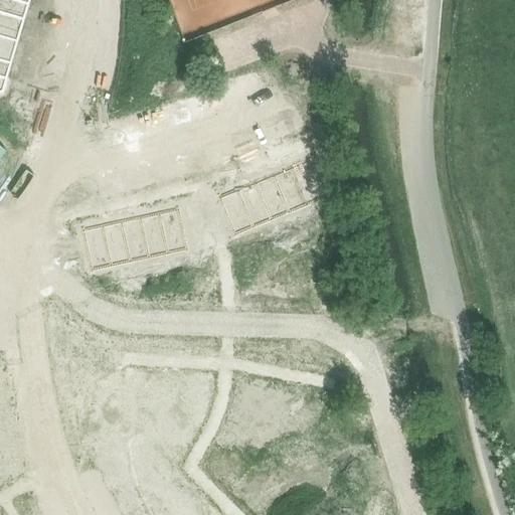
[(0,0),(0,78),(7,80),(29,4),(21,1),(21,0),(0,0)]
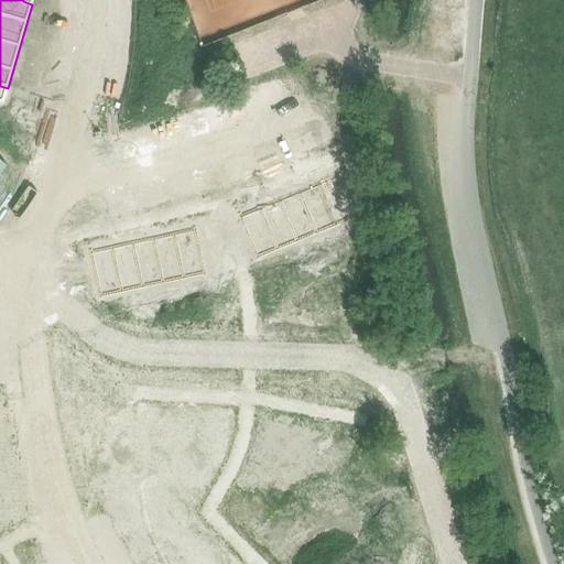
[(337,172),(318,181),(336,224),(356,215),(356,217),(357,216),(338,171),(337,171),(337,172)]
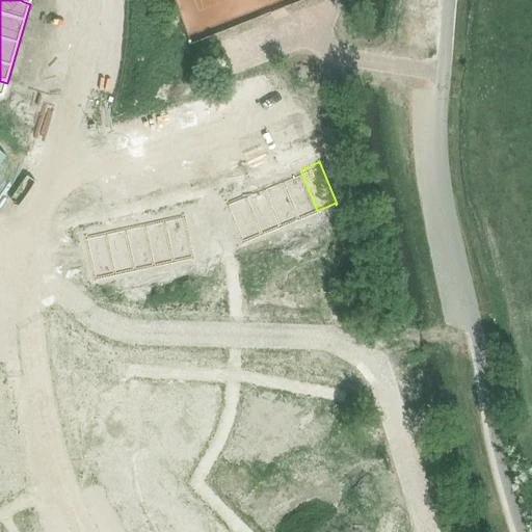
[(300,170),(282,178),(298,218),(317,211),(300,170)]
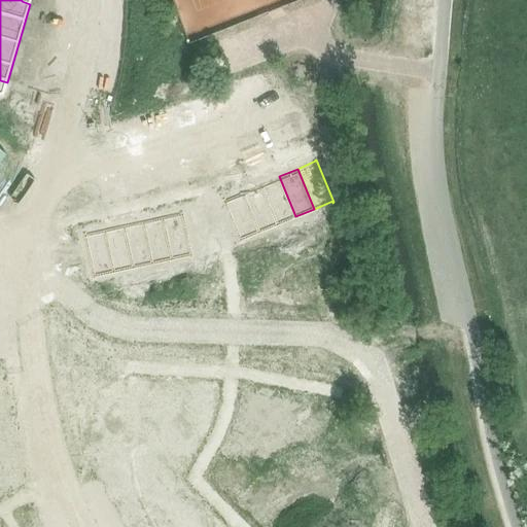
[(279,176),(260,184),(277,224),(295,216),(279,176)]
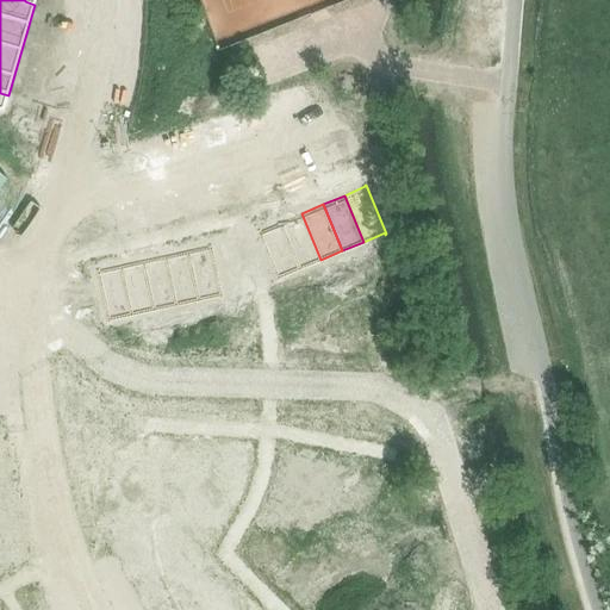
[(302,213),(280,222),(299,268),(321,260),(302,213)]
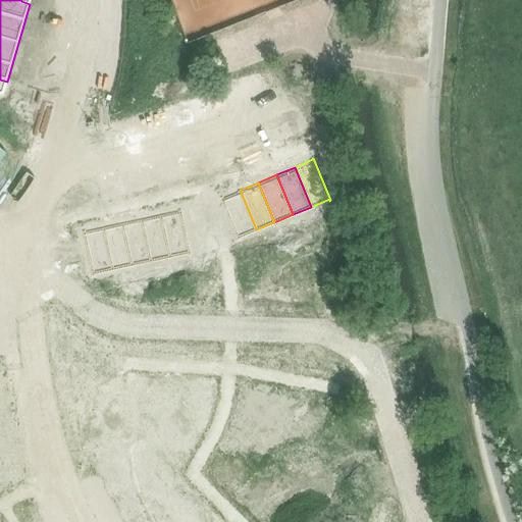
[(220,196),(219,196),(221,201),(224,208),(227,216),(230,223),(233,230),(237,238),(237,239),(239,239),(238,237),(256,229),(240,190),(221,197),(220,196)]
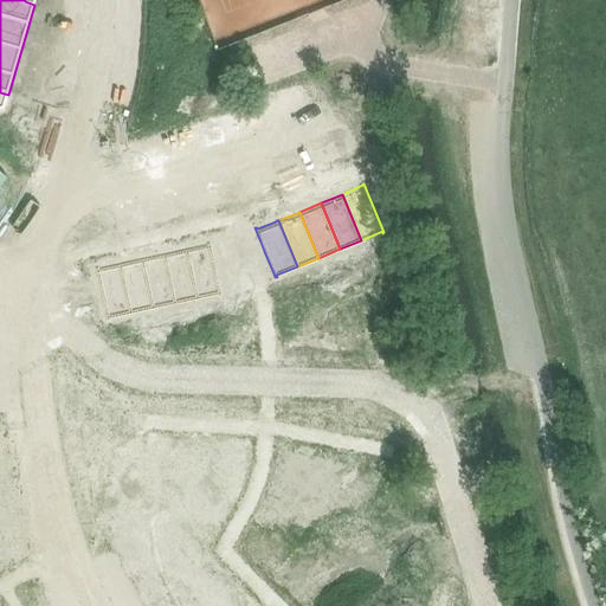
[(257,233),(244,239),(247,247),(260,242),(257,233)]
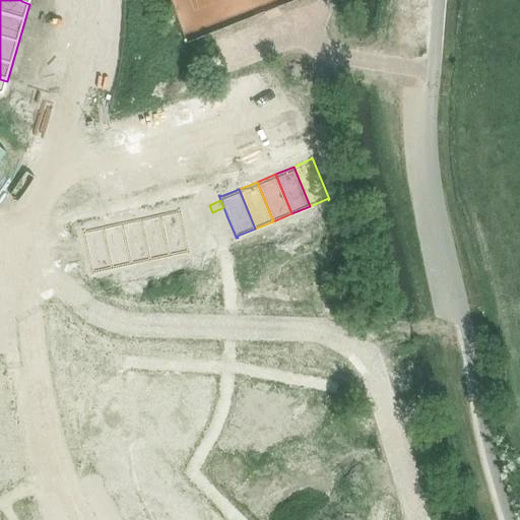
[(179,209),(160,213),(169,255),(188,251),(188,252),(189,252),(189,250),(188,243),(186,235),(184,228),(183,219),(181,212),(180,207),(179,208),(179,209)]
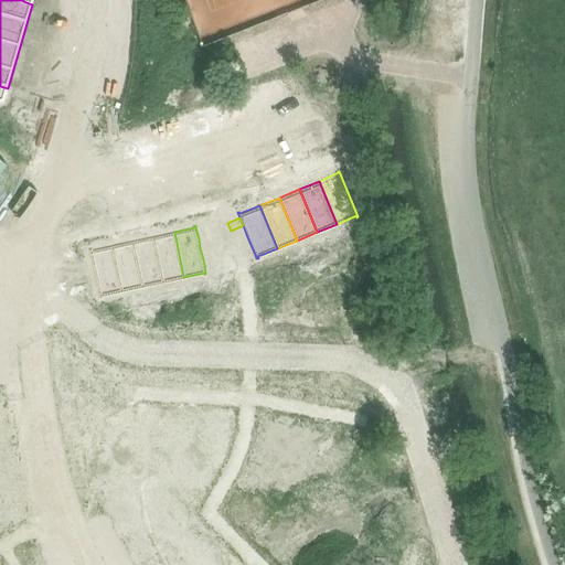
[(243,225),(231,231),(234,238),(246,234),(243,225)]
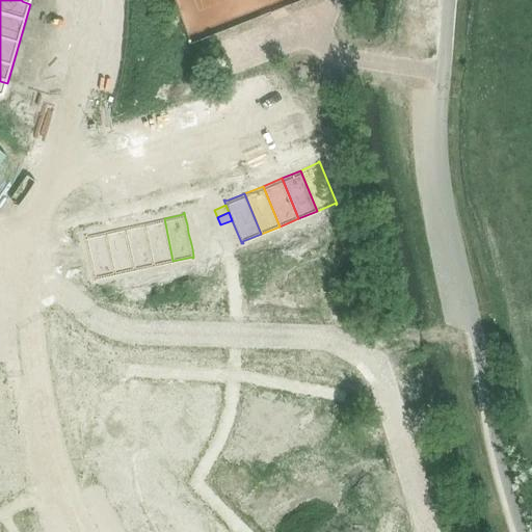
[(196,214),(185,217),(187,224),(198,222),(196,214)]
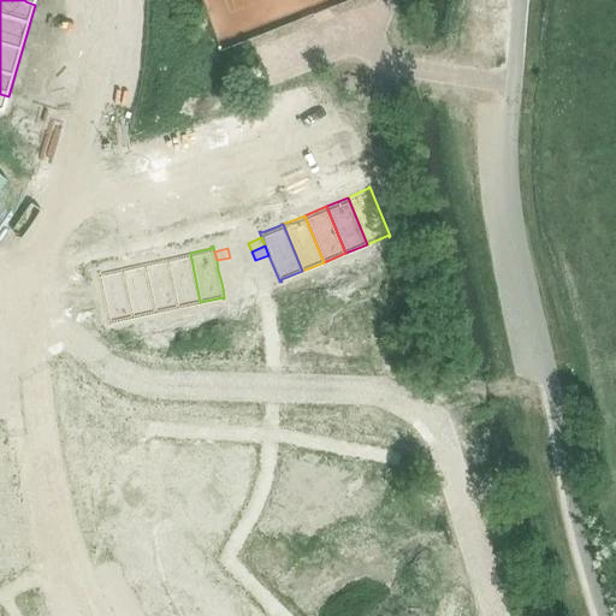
[(190,253),(167,258),(178,307),(200,302),(190,253)]
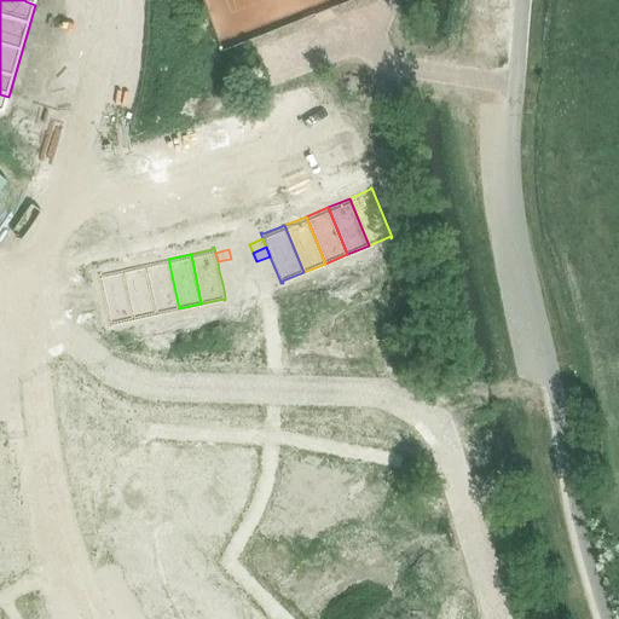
[(270,256),(256,261),(260,270),(273,265),(270,256)]
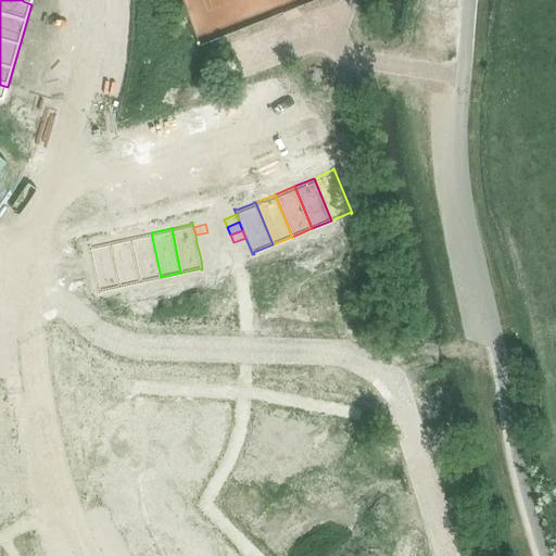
[(151,232),(130,237),(140,281),(161,277),(151,232)]
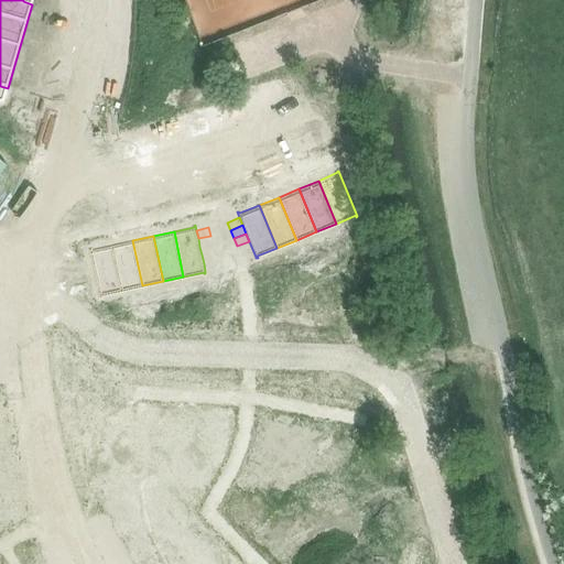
[(210,236),(198,238),(199,247),(213,245),(210,236)]
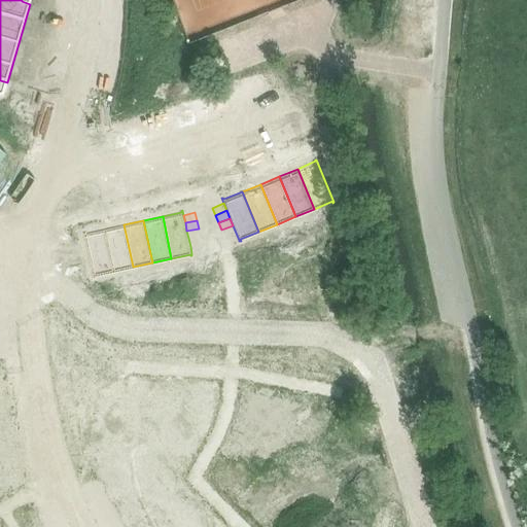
[(124,224),(104,229),(113,271),(133,267),(124,224)]
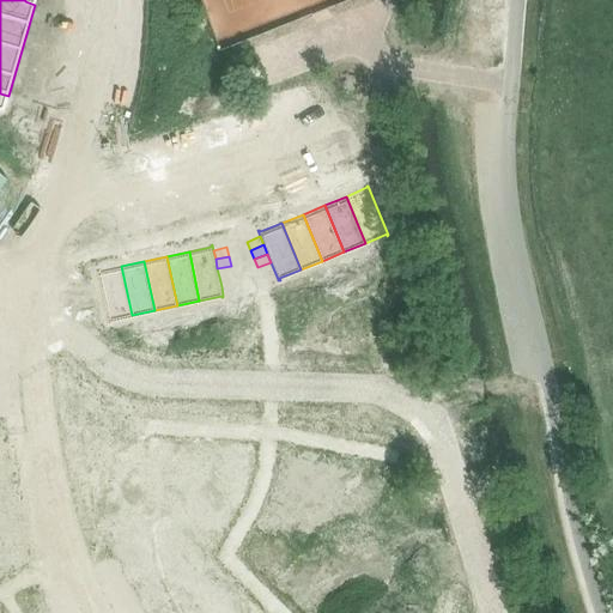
[(271,262),(258,267),(261,275),(274,271),(271,262)]
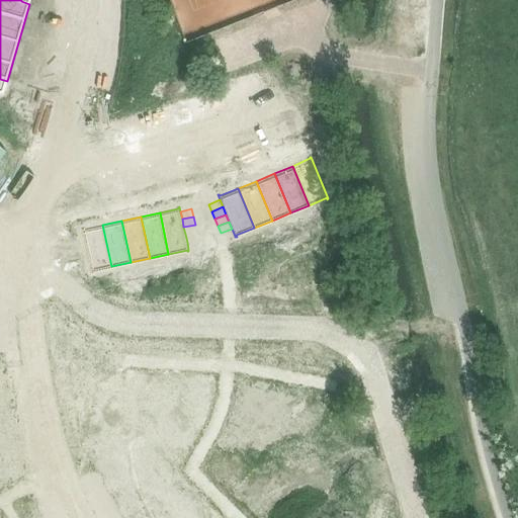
[(84,228),(82,228),(92,272),(93,271),(93,270),(111,266),(102,225),(84,229),(84,228)]
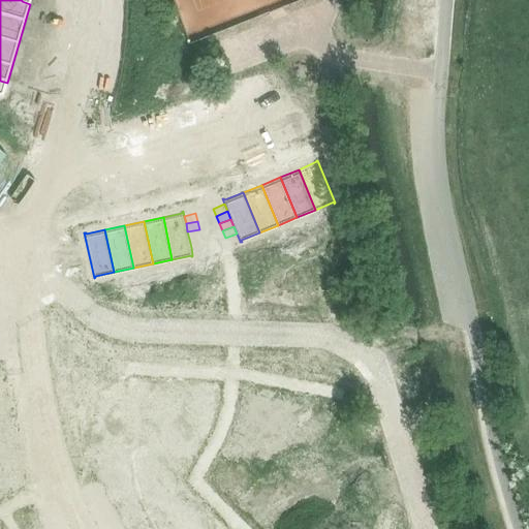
[(199,229),(187,231),(189,239),(200,237),(199,229)]
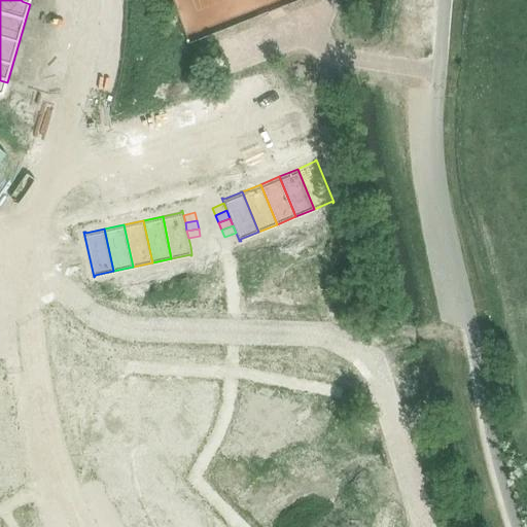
[(236,233),(224,237),(227,244),(239,240),(236,233)]
